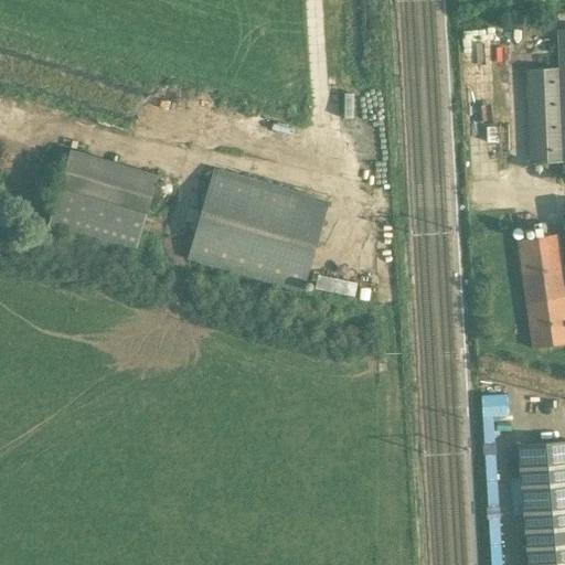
[(564,30),(557,31),(558,68),(525,70),(529,162),(562,161),(563,179),(564,178),(564,30)]
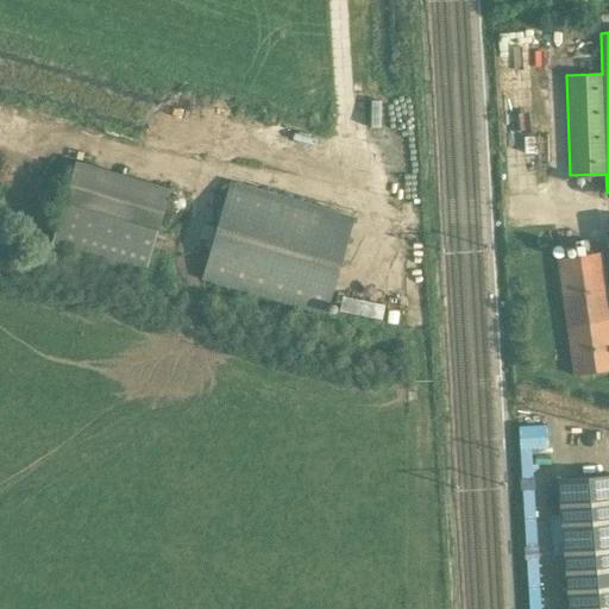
[(170,188),(76,161),(51,248),(145,276),(170,188)]
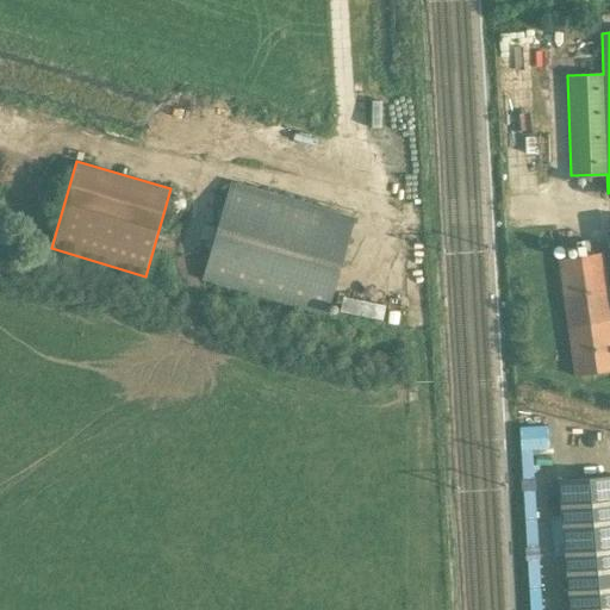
[(324,313),(353,218),(230,182),(201,278),(324,313)]
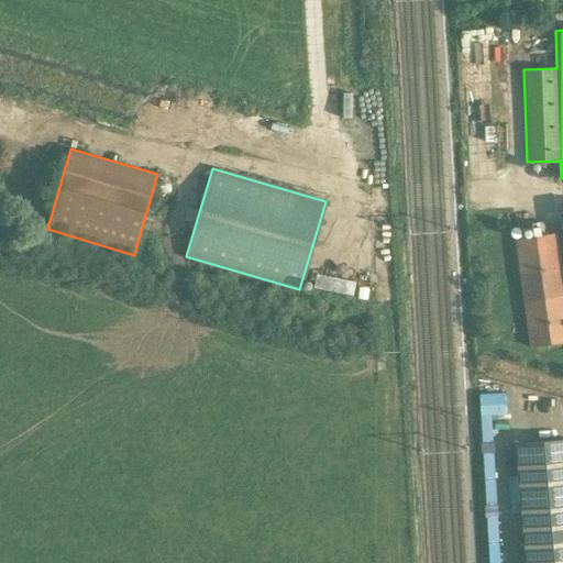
[(562,283),(555,233),(514,240),(531,348),(562,342),(562,283)]
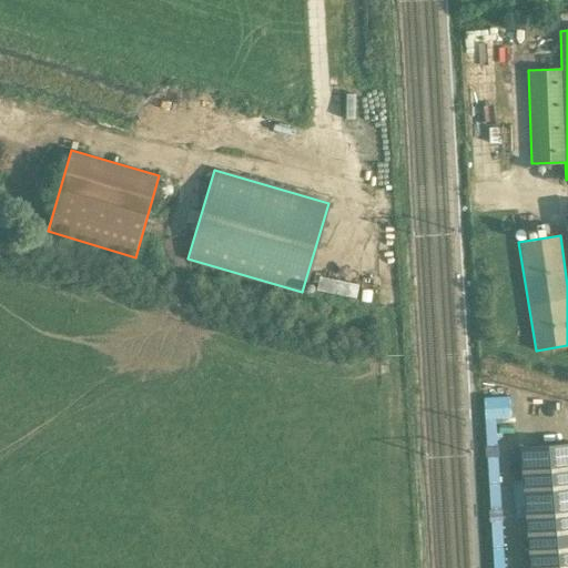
[(488,418),(514,417),(513,395),(487,395),(488,418)]
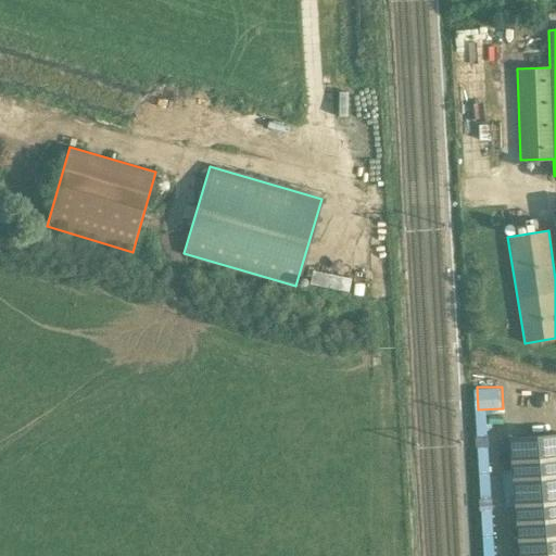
[(555,555),(555,432),(512,437),(520,555),(555,555)]
